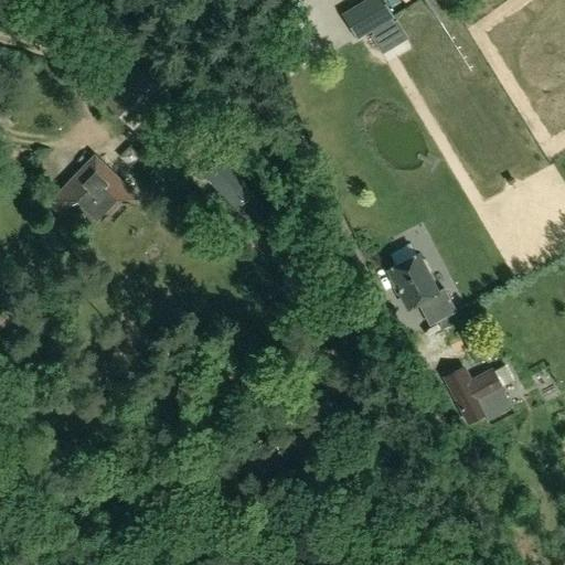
[(379,0),(370,0),(341,18),(355,42),(392,21),(379,0)]
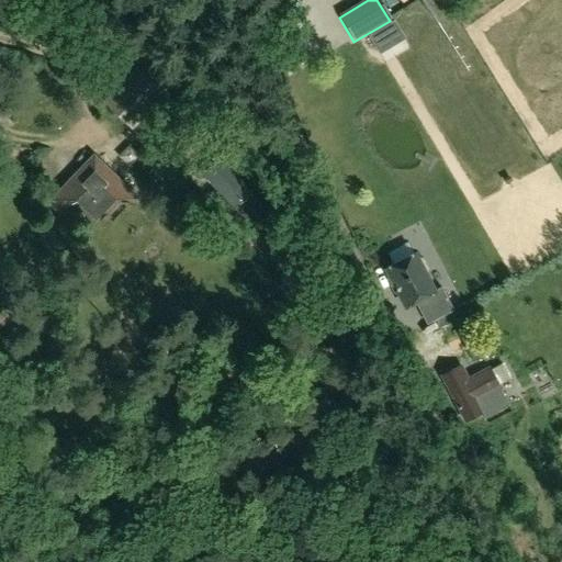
[(200,169),(251,226),(267,210),(220,160),(218,161),(213,156),(200,169)]
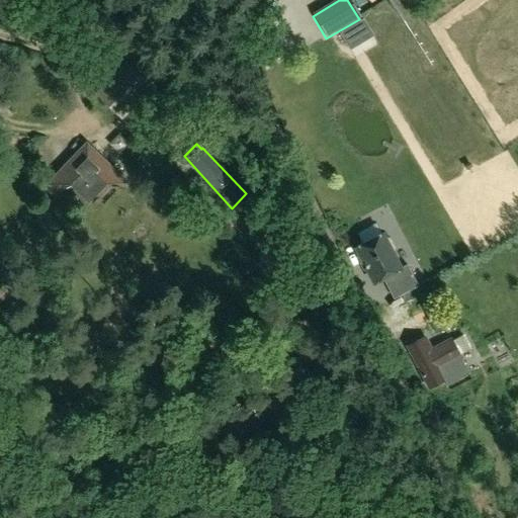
[(69,185),(87,204),(105,185),(126,184),(86,145),(47,186),(69,185)]
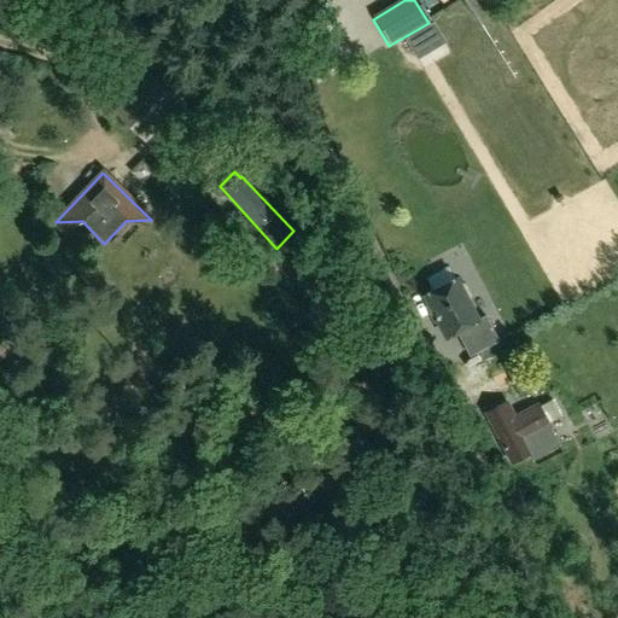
[(423,295),(444,338),(458,332),(470,356),(499,342),(485,315),(477,319),(456,278),(423,295)]
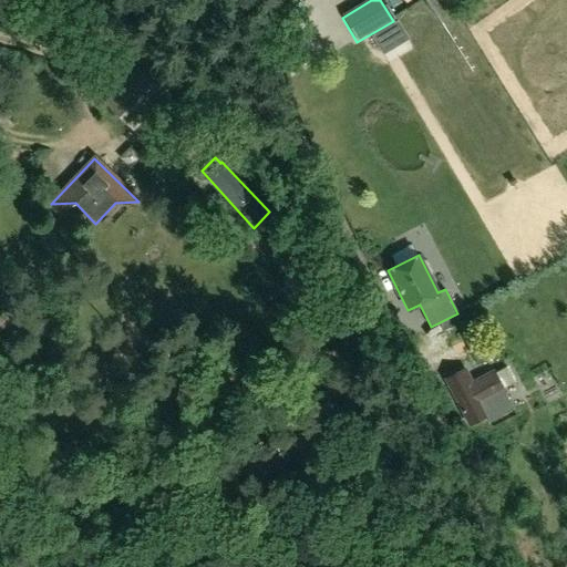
[(467,344),(487,333),(475,310),(436,331),(459,374),(445,381),(468,426),(486,418),(488,423),(513,410),(494,372),(477,380),(465,354),(467,344)]
